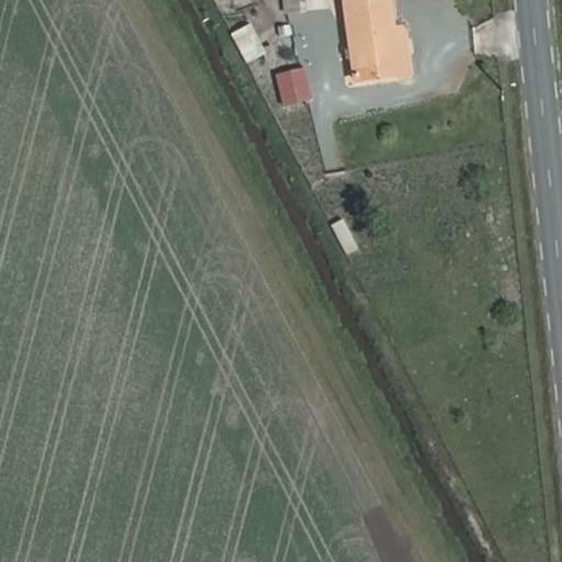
[(296,0),(298,10),(355,3),(353,0),(296,0)]
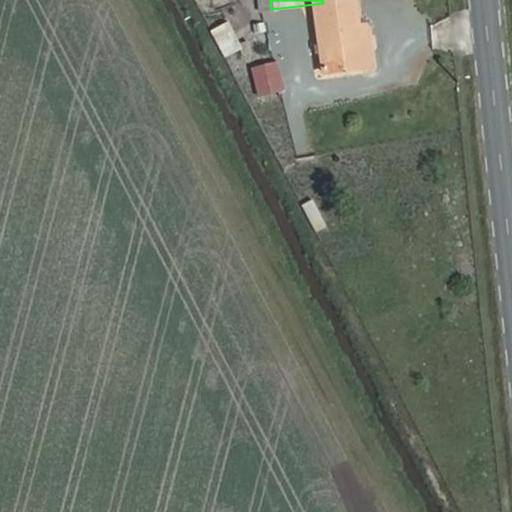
[(360,92),(355,54),(351,20),(317,25),(325,96),(360,92)]
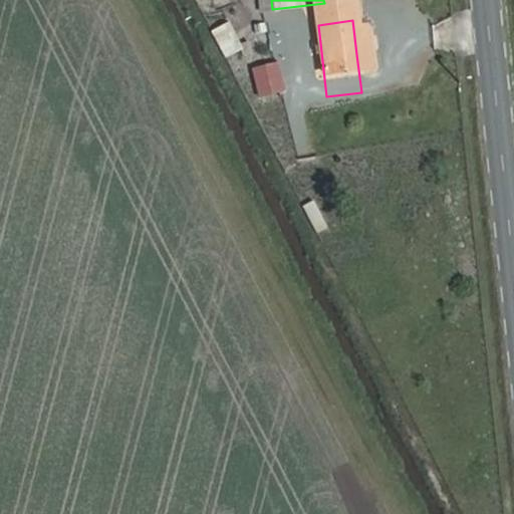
[(231,21),(212,31),(225,59),(245,50),(231,21)]
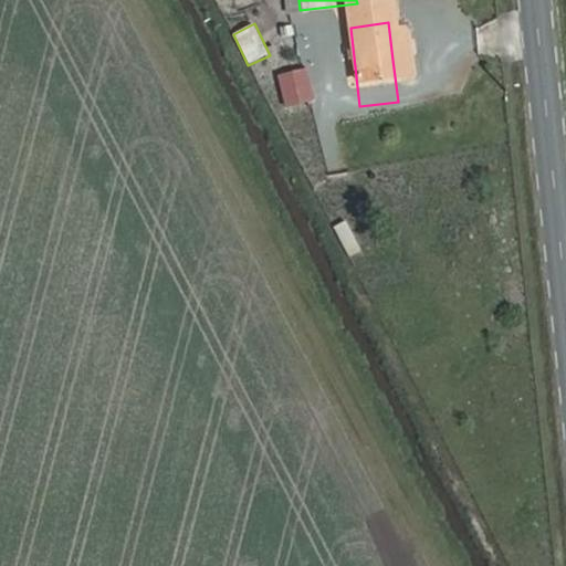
[(404,59),(392,60),(398,102),(410,101),(404,59)]
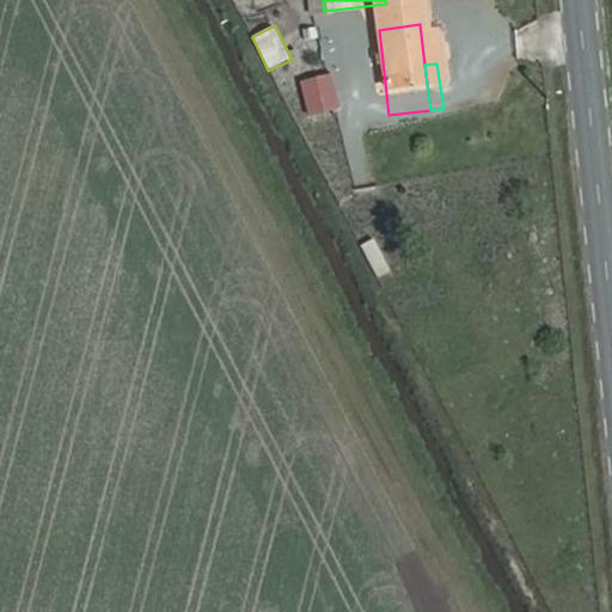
[(311,117),(343,108),(334,73),(301,81),(311,117)]
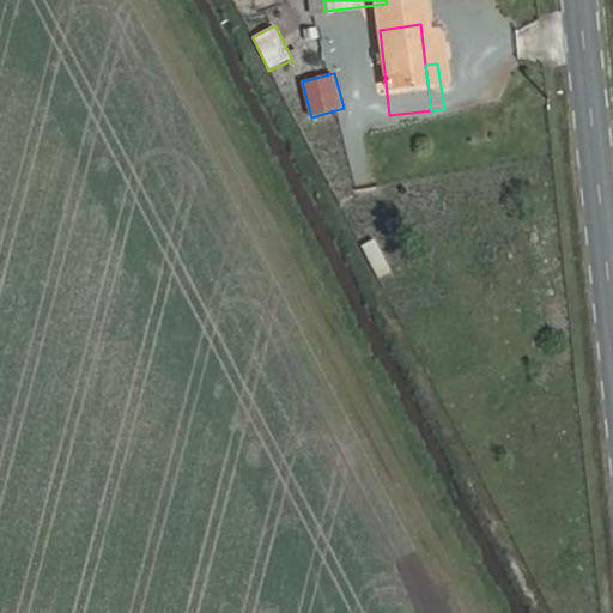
[(378,279),(393,272),(376,238),(362,246),(378,279)]
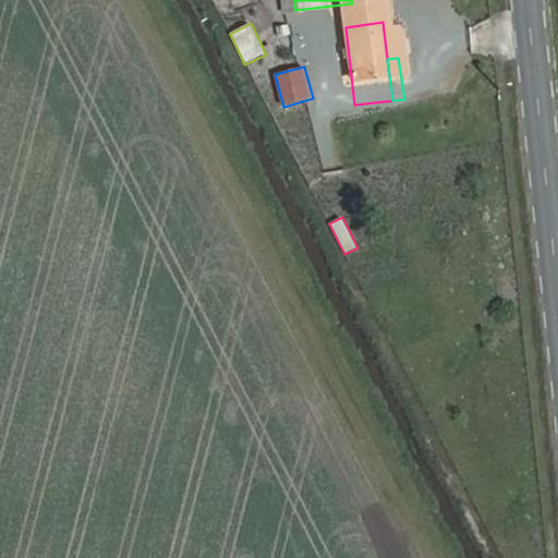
All buildings are outlined.
